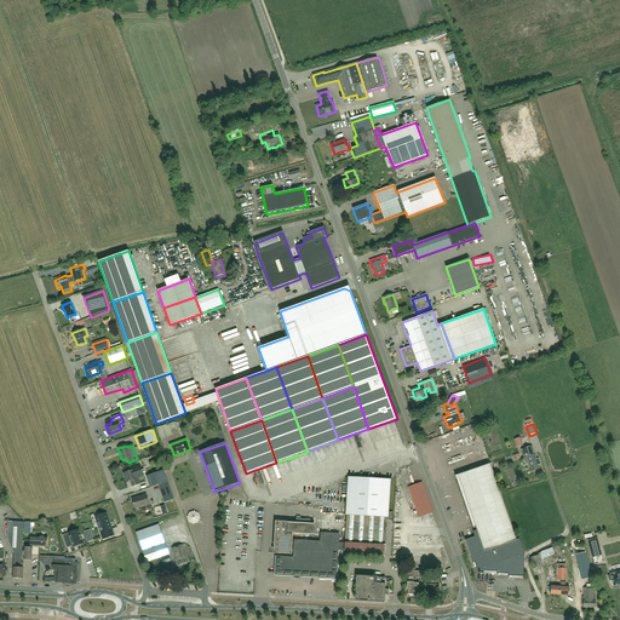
[(539,458),(537,459),(535,454),(532,455),(530,452),(533,451),(532,446),(521,451),(523,459),(527,458),(532,471),(540,469),(538,465),(541,464),(539,458)]
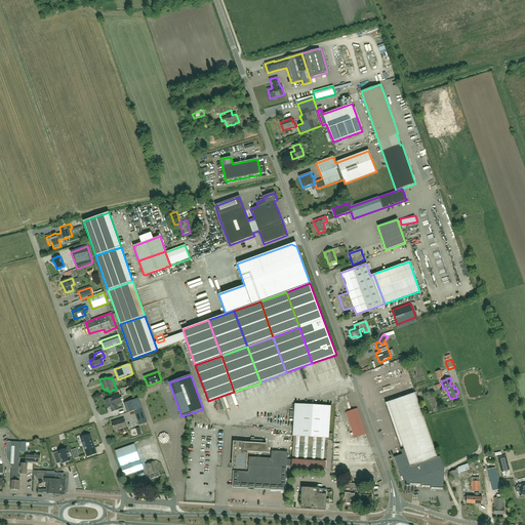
[(415,393),(386,403),(388,410),(390,409),(404,450),(401,451),(402,454),(394,457),(402,481),(406,481),(406,485),(420,485),(420,487),(431,487),(431,489),(443,489),(444,468),(440,456),(437,457),(415,393)]
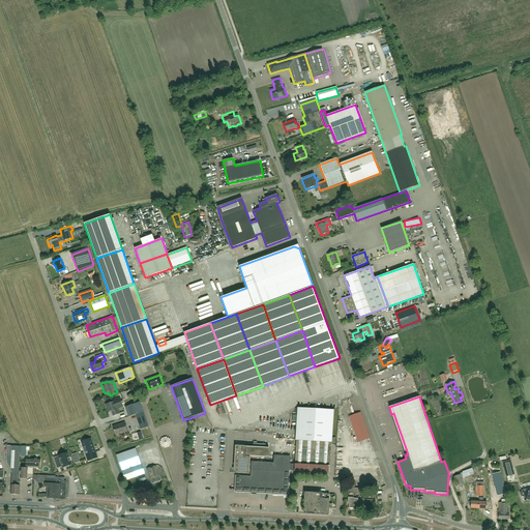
[(112,401),(113,402),(106,405),(108,412),(111,411),(113,416),(119,413),(118,409),(123,407),(120,398),(112,401)]
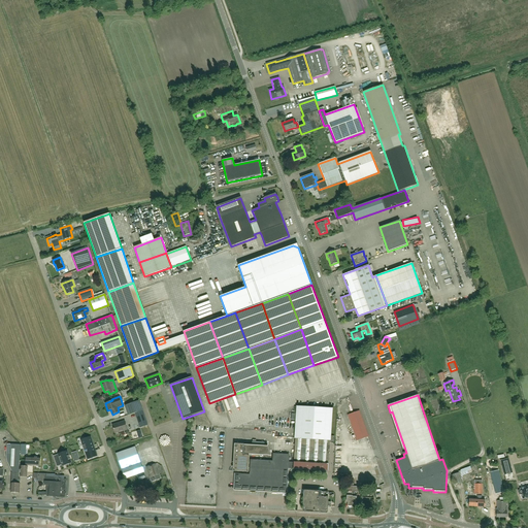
[(135,414),(143,410),(139,400),(125,405),(128,416),(135,414)]
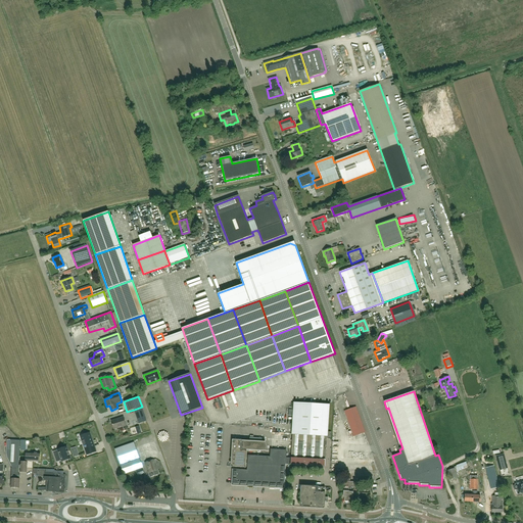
[(329,405),(294,402),(292,433),(331,436),(331,432),(327,432),(328,411),(329,405)]
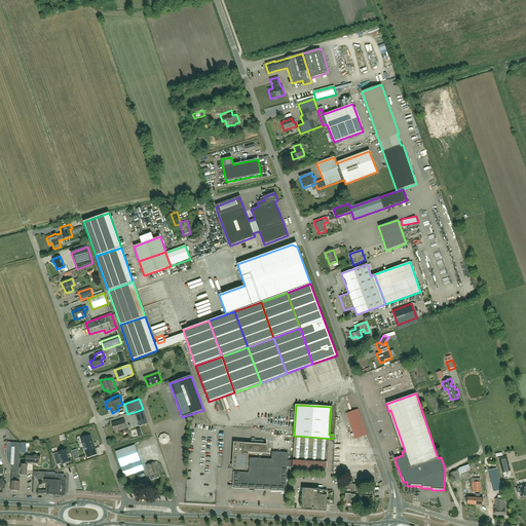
[(143,409),(135,412),(140,426),(147,423),(143,409)]
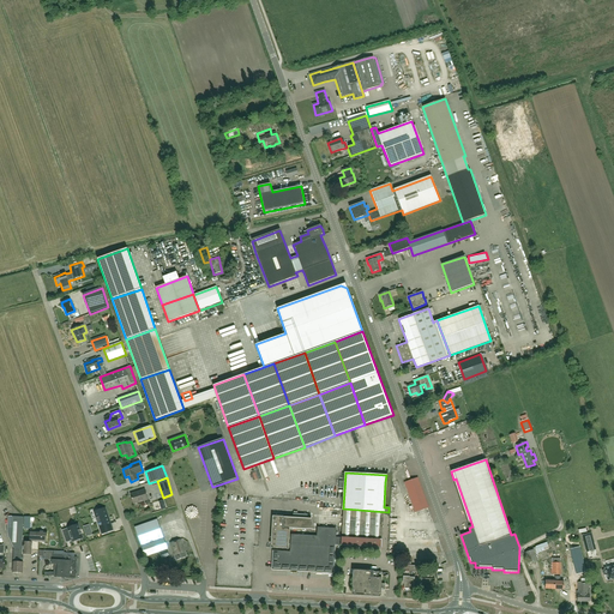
[(417,479),(405,482),(415,512),(428,507),(417,479)]
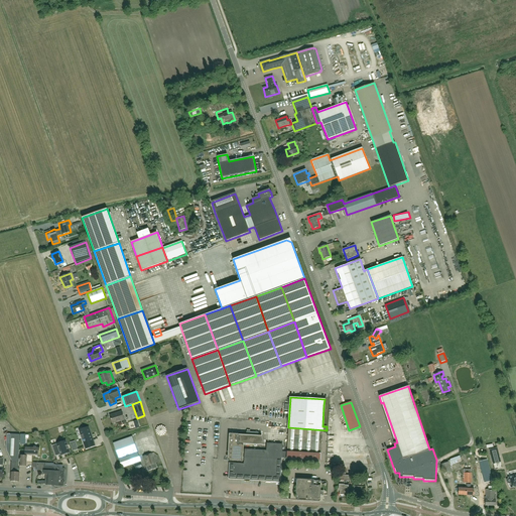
[(122,411),(110,415),(111,420),(111,419),(112,423),(118,421),(118,422),(124,420),(122,411)]
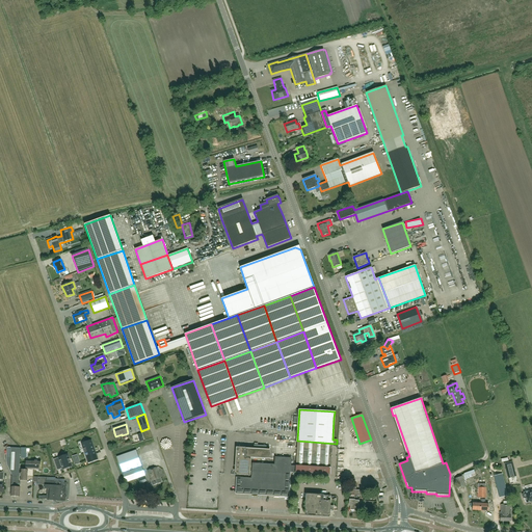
[(171,437),(162,441),(164,450),(174,447),(171,437)]
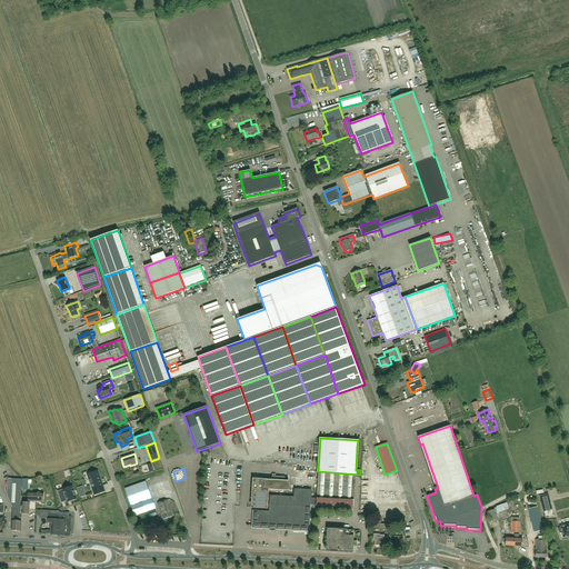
[(72,472),(76,482),(83,480),(80,470),(72,472)]
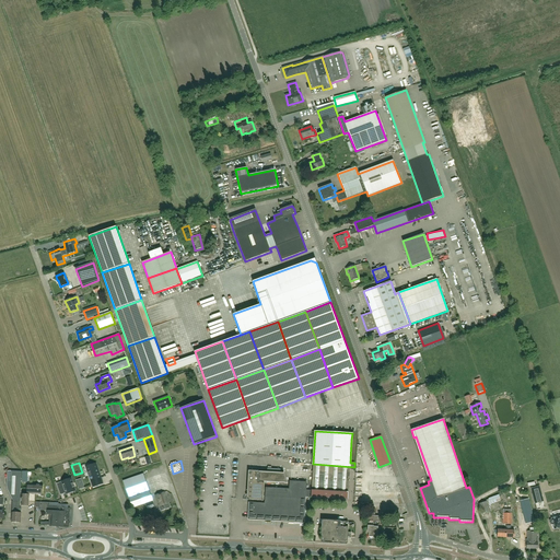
[(90,465),(85,467),(86,469),(88,470),(89,475),(89,476),(90,479),(91,479),(93,487),(97,486),(98,486),(103,483),(101,476),(101,475),(96,464),(96,463),(90,465)]
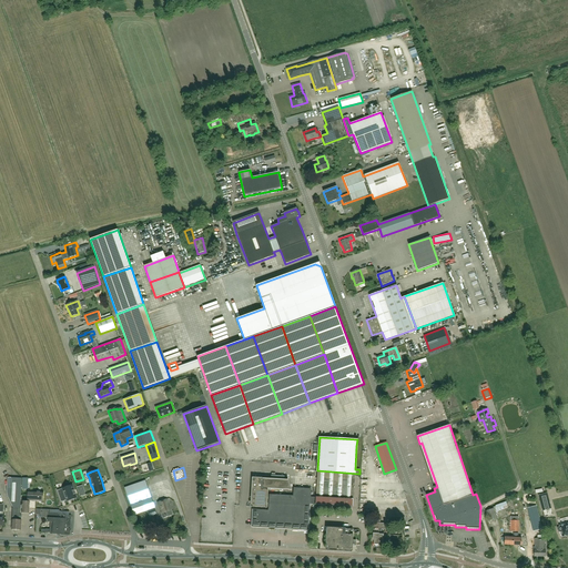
[(359,474),(317,470),(316,497),(314,497),(313,505),(353,507),(353,505),(354,485),(355,476),(359,477),(359,474)]
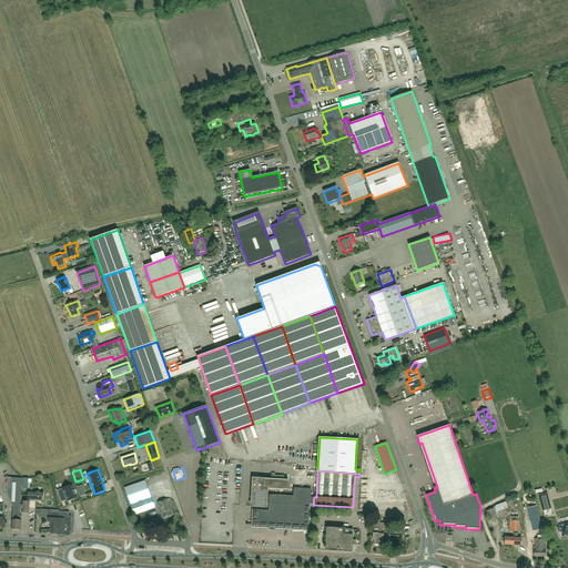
[(271,479),(253,478),(251,507),(267,508),(269,489),(292,490),(288,480),(284,480),(285,476),(271,475),(271,479)]
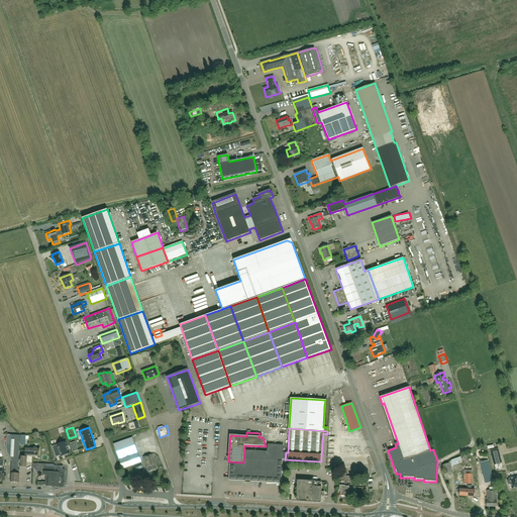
[(12,461),(18,461),(20,435),(7,435),(7,448),(8,452),(12,461)]
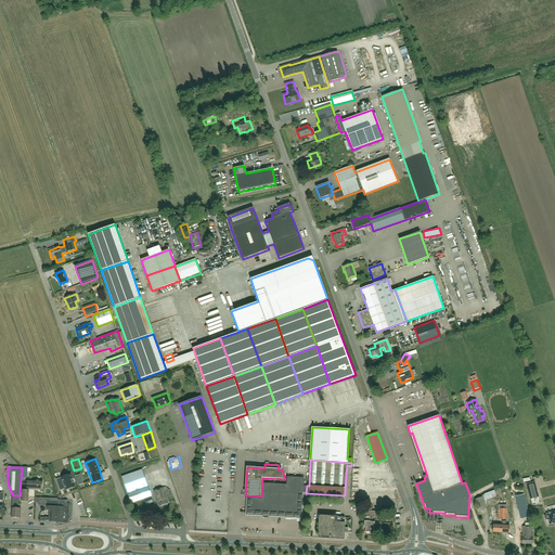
[(121,477),(131,503),(152,497),(142,469),(121,477)]
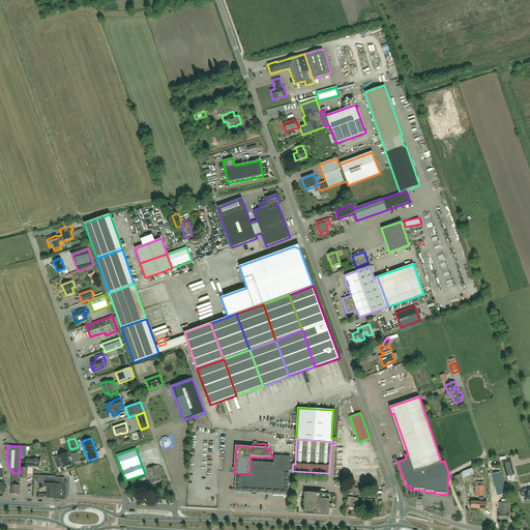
[(63,468),(71,465),(67,452),(59,455),(54,458),(57,468),(62,466),(63,468)]
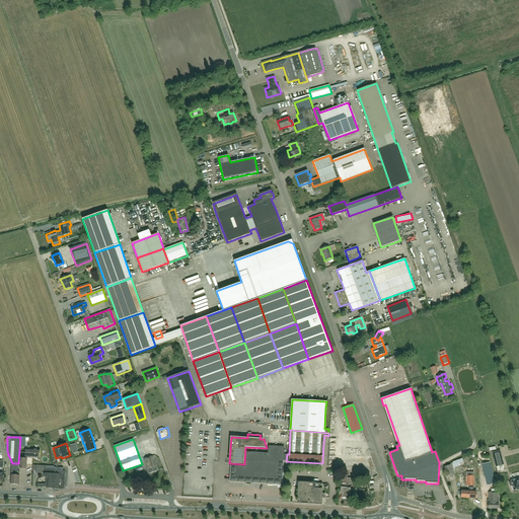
[(286,461),(287,454),(284,454),(284,447),(269,446),(268,453),(246,452),(245,467),(231,466),(230,482),(282,485),(283,460),(286,461)]
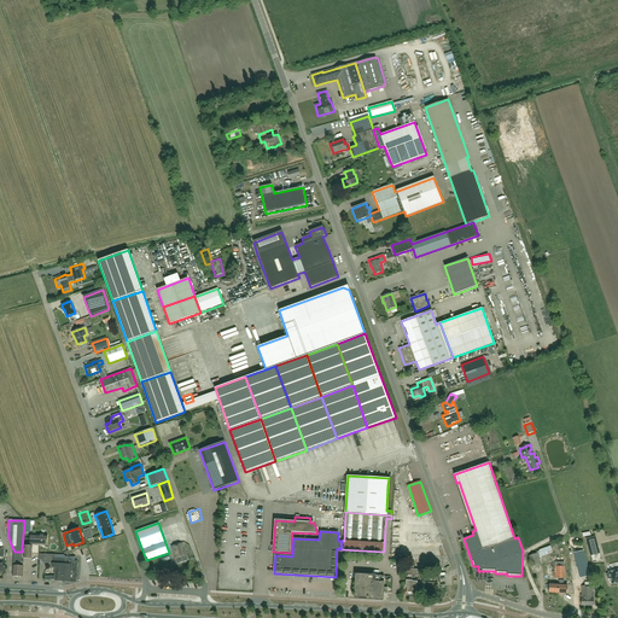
[(47,535),(30,535),(30,544),(46,546),(47,535)]
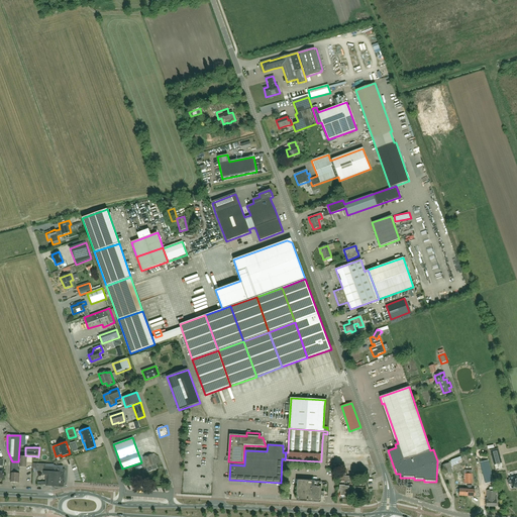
[(498,449),(491,451),(494,464),(502,462),(498,449)]
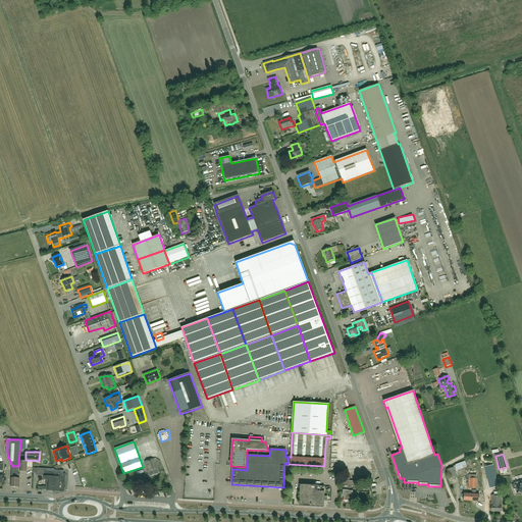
[(153,459),(145,462),(150,476),(159,473),(153,459)]
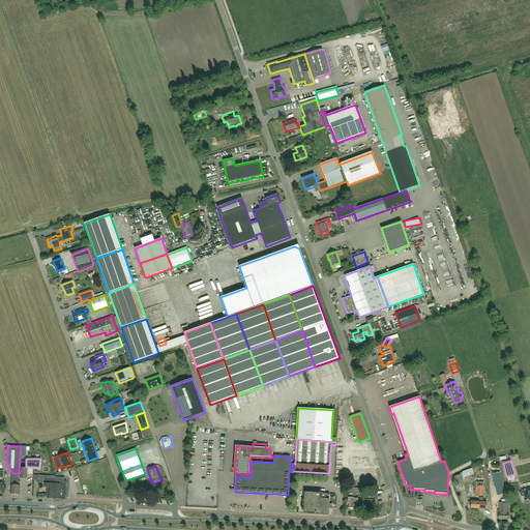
[(460,473),(461,474),(462,479),(465,478),(465,477),(474,474),(472,468),(462,472),(463,472),(460,473)]
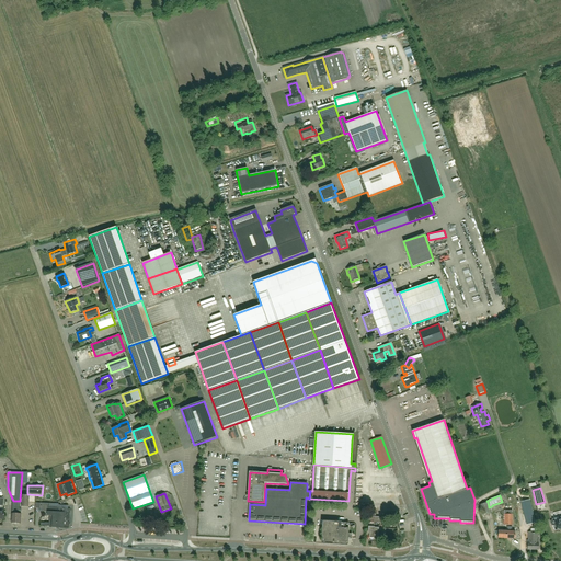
[(92,497),(80,502),(82,508),(94,505),(92,497)]
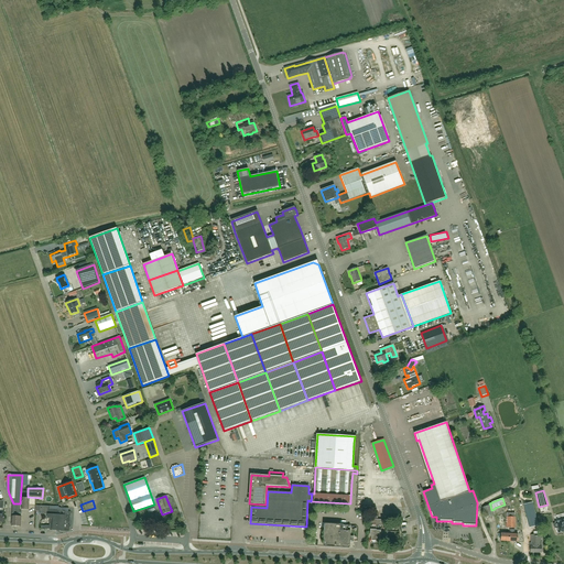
[(539,524),(532,502),(524,506),(530,527),(539,524)]
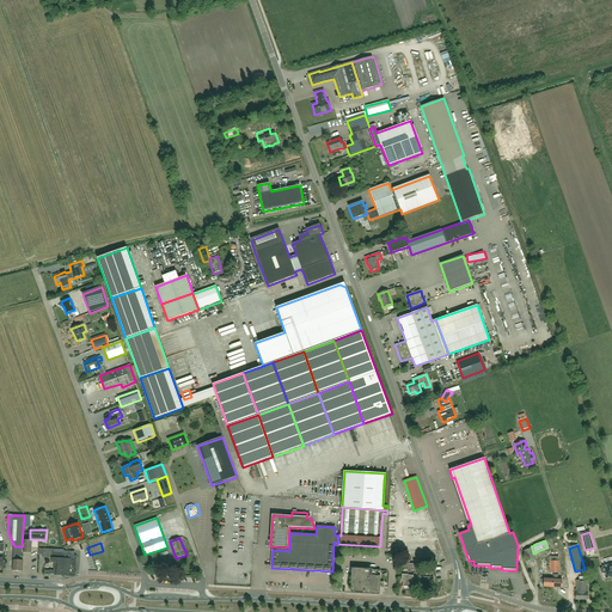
[(13,561),(12,570),(23,571),(23,561),(23,557),(22,557),(22,546),(14,546),(13,561)]
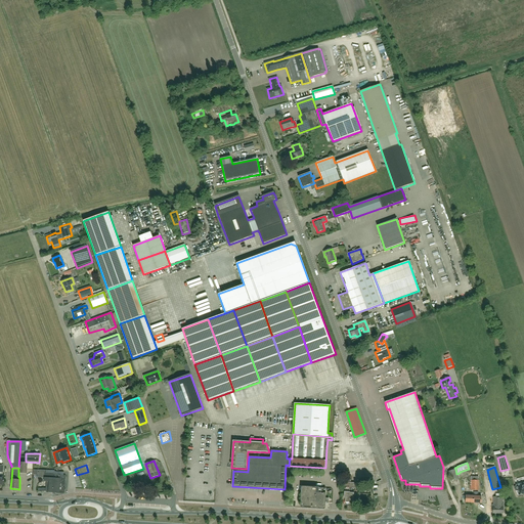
[(456,474),(455,469),(447,472),(450,481),(459,478),(456,474)]
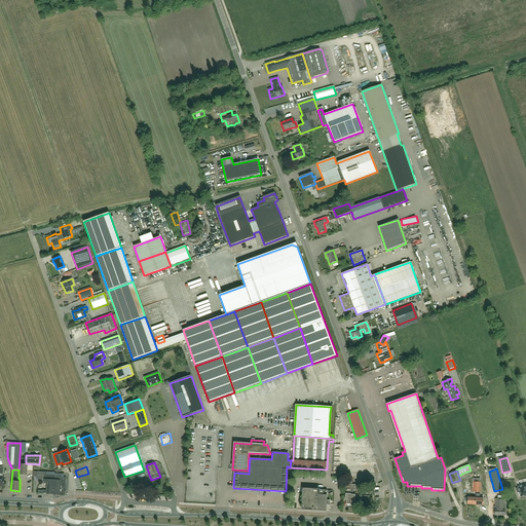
[(38,479),(44,480),(44,483),(46,483),(46,485),(49,485),(48,494),(65,495),(66,478),(64,478),(65,474),(54,474),(54,473),(34,472),(33,476),(38,477),(38,479)]
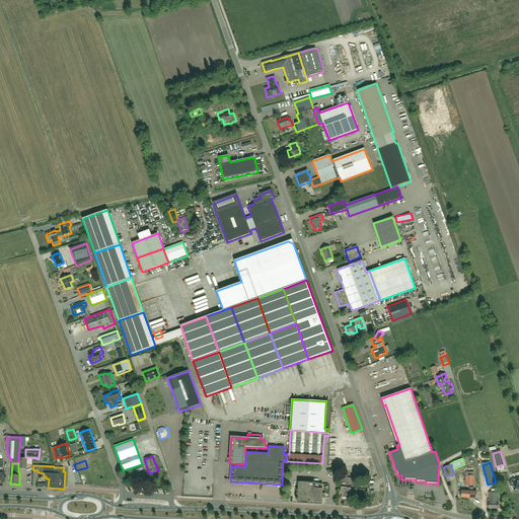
[(342,478),(341,494),(343,494),(342,498),(346,498),(354,499),(355,494),(355,492),(350,492),(350,489),(348,489),(348,484),(355,484),(355,479),(348,478),(348,472),(342,471),(342,478)]
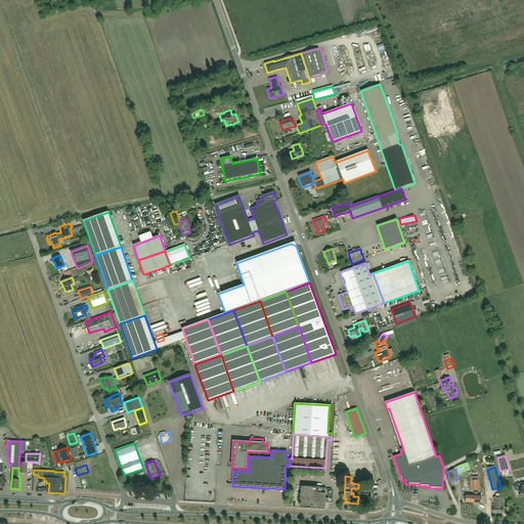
[(521,484),(516,485),(517,486),(515,487),(516,491),(518,490),(519,494),(519,495),(523,493),(523,483),(523,484),(521,484)]
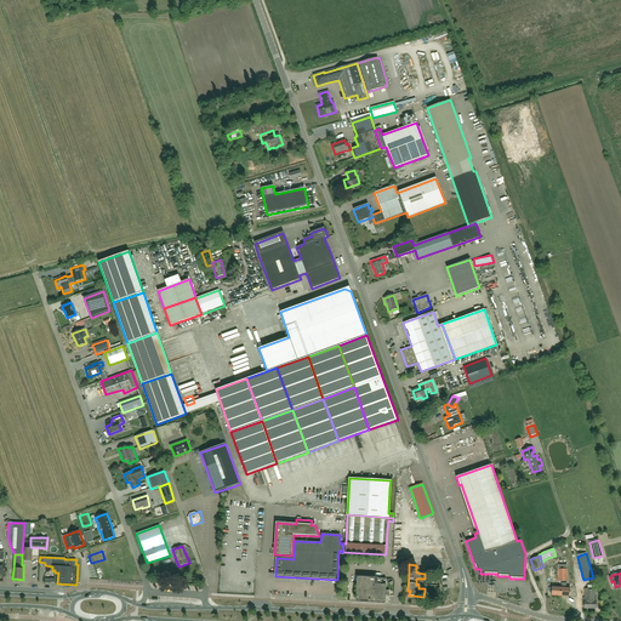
[(357,584),(358,584),(357,602),(385,603),(385,597),(388,597),(389,592),(385,592),(386,585),(386,579),(375,579),(375,577),(357,576),(357,584)]
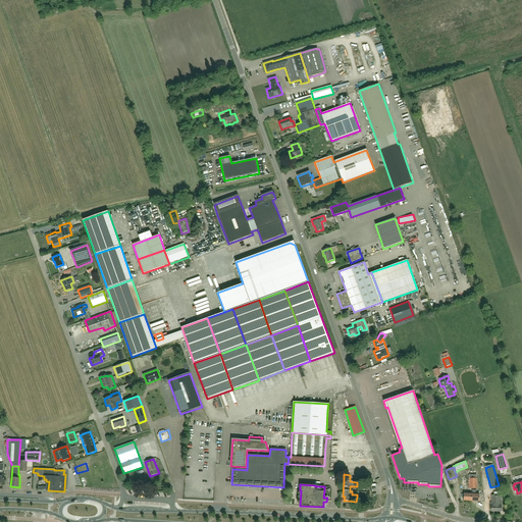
[(471,494),(471,502),(479,502),(479,494),(479,492),(475,492),(475,494),(471,494)]
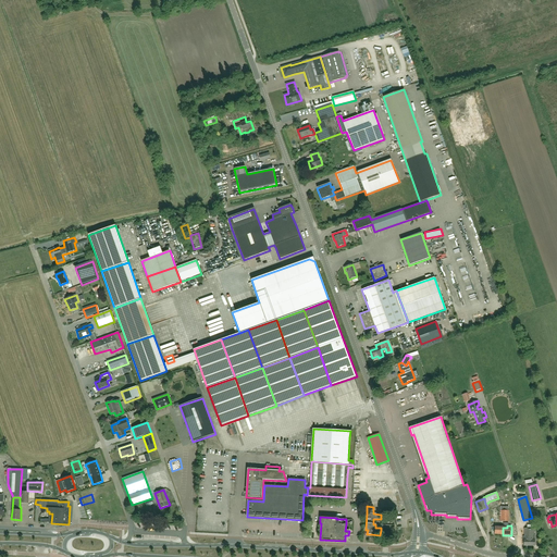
[(522,536),(522,540),(523,540),(523,546),(534,546),(534,535),(533,535),(534,529),(524,529),(523,536),(522,536)]
